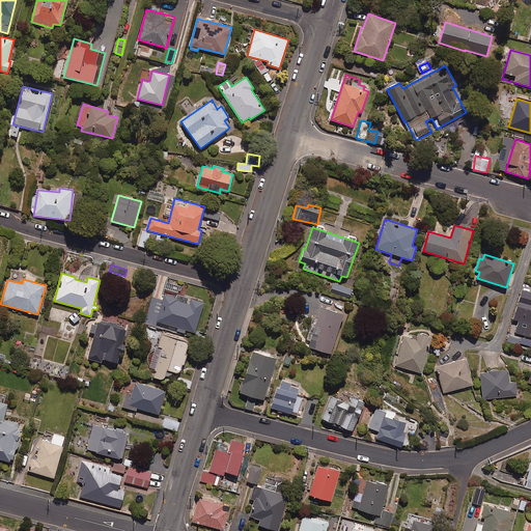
[(353,289),(332,282),(329,292),(348,300),(353,289)]
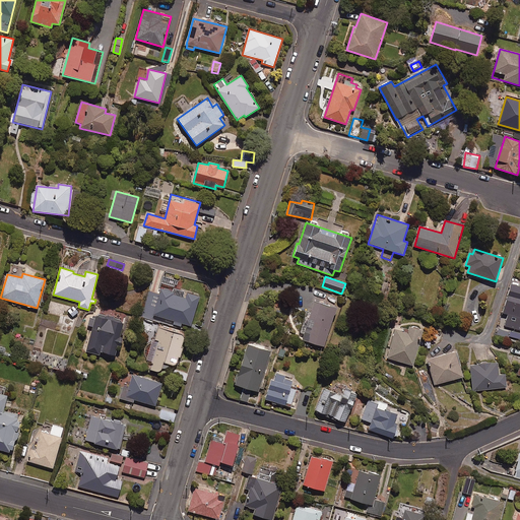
[(504,326),(519,330),(519,285),(519,286),(512,284),(503,313),(508,314),(504,326)]
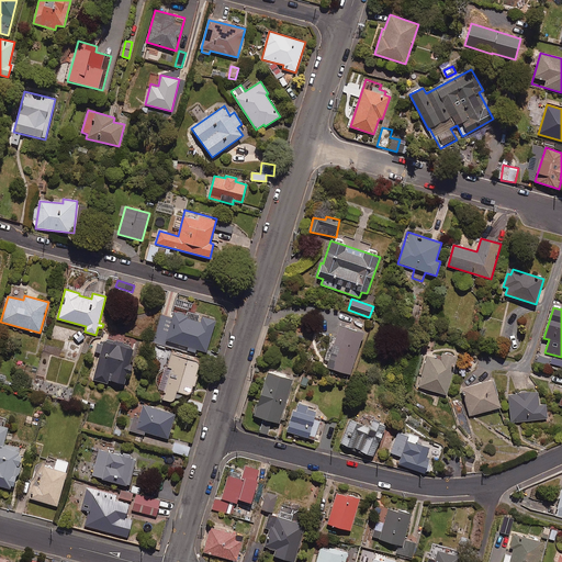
[(186,316),(173,313),(171,318),(163,315),(154,343),(164,346),(166,340),(208,355),(218,322),(188,312),(186,316)]
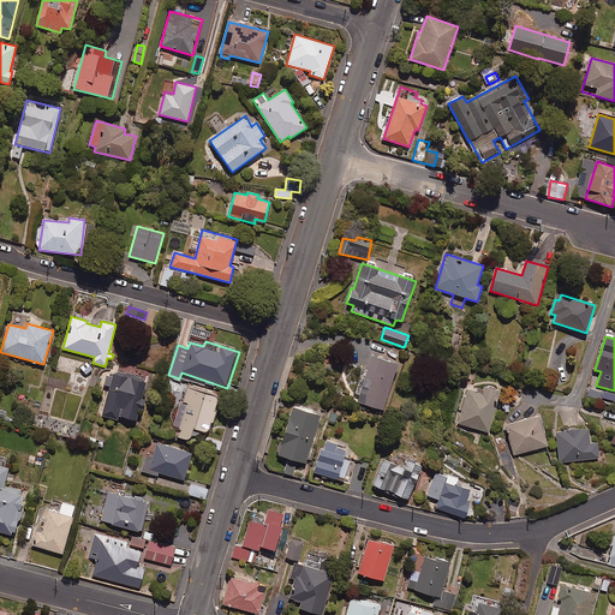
[(352,402),(382,413),(398,365),(366,356),(352,402)]
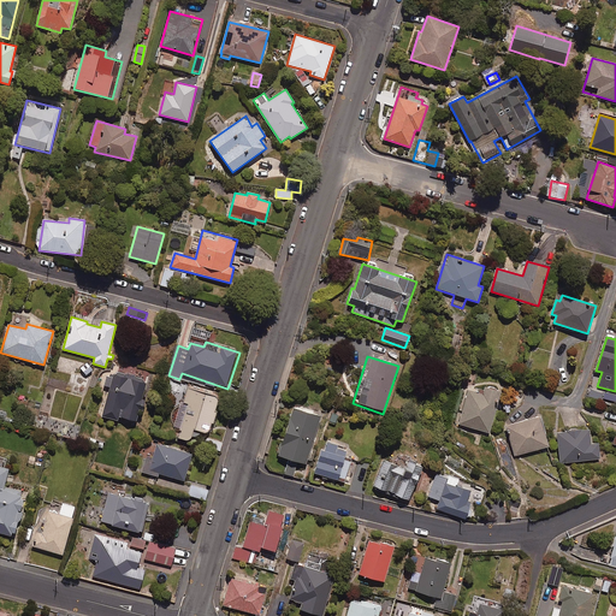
[(148,381),(114,372),(113,378),(106,377),(104,385),(110,386),(101,415),(118,420),(119,418),(136,422),(140,410),(142,410),(144,401),(142,400),(148,381)]
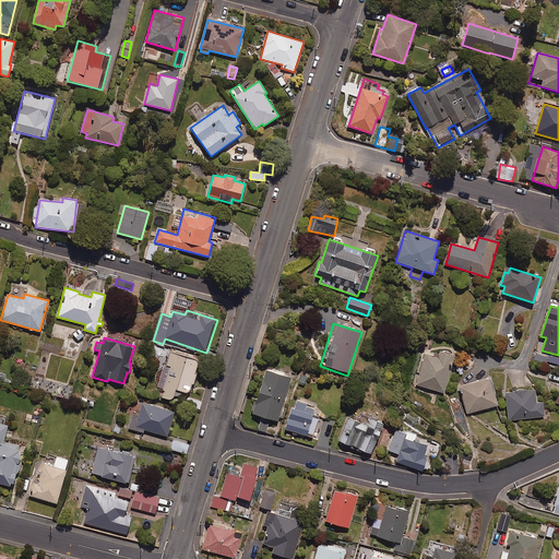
[(438,357),(425,354),(416,385),(443,393),(454,356),(439,352),(438,357)]
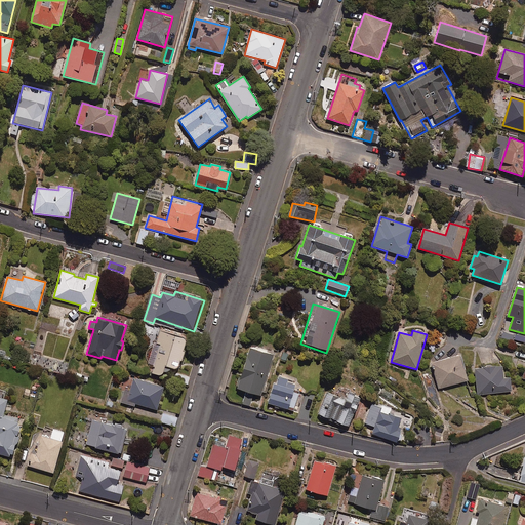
[(187,337),(160,331),(157,344),(160,345),(153,373),(162,375),(164,366),(179,369),(187,337)]
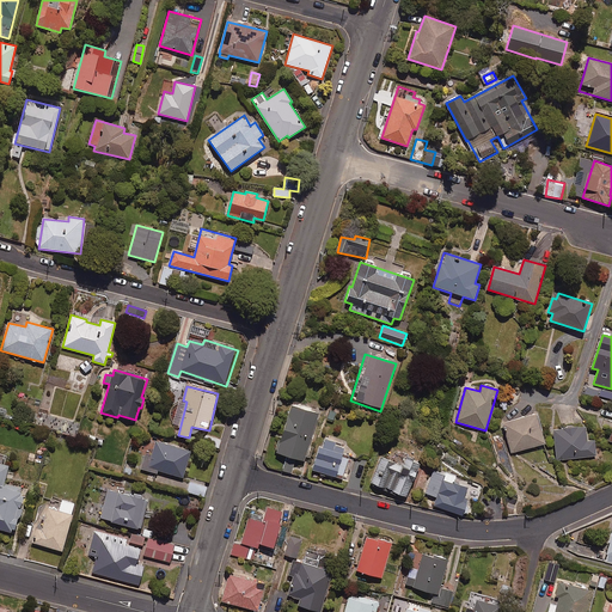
[(291,407),(276,453),(286,456),(282,467),(300,473),(318,415),(291,407)]
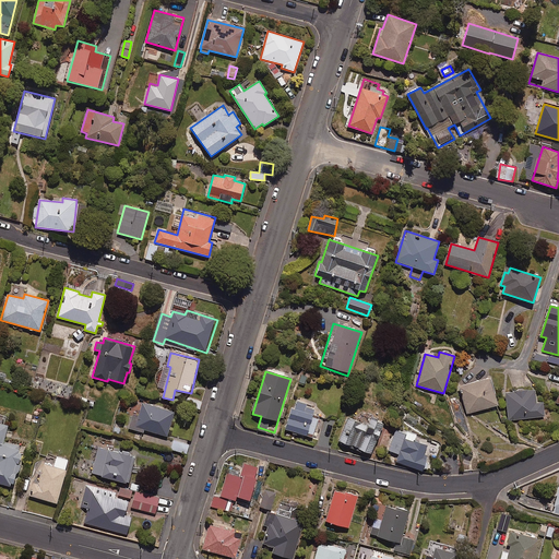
[(498,405),(490,378),(460,387),(467,414),(498,405)]
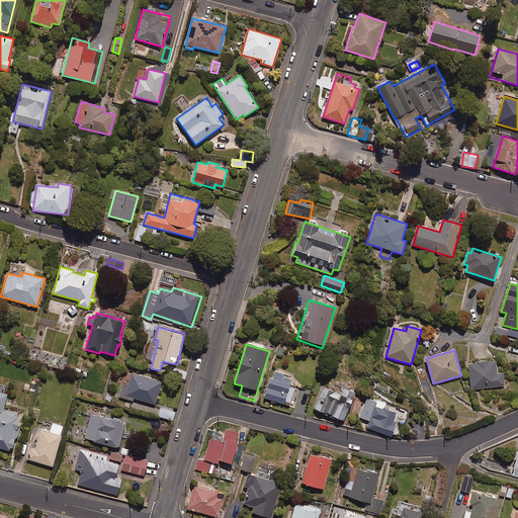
[(497,373),(496,360),(468,364),(471,390),(505,385),(503,372),(497,373)]
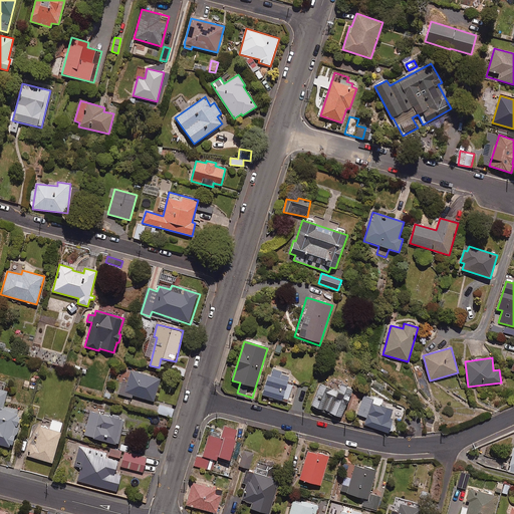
[(186,368),(172,364),(169,373),(184,377),(186,368)]
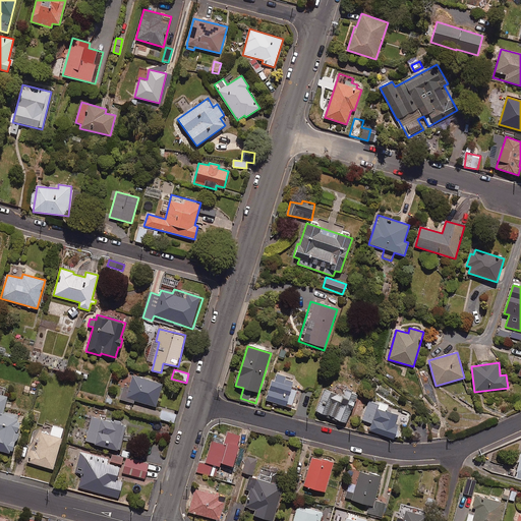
[(291,388),(293,381),(286,379),(286,377),(274,373),(266,400),(291,408),(294,399),(297,400),(300,391),(291,388)]
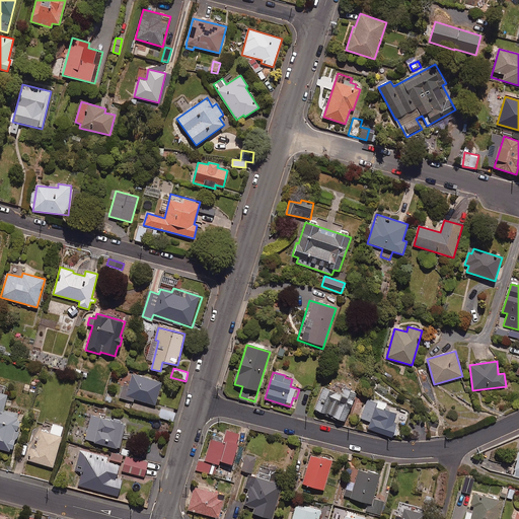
[(161,383),(132,374),(129,386),(123,384),(120,394),(155,405),(161,383)]
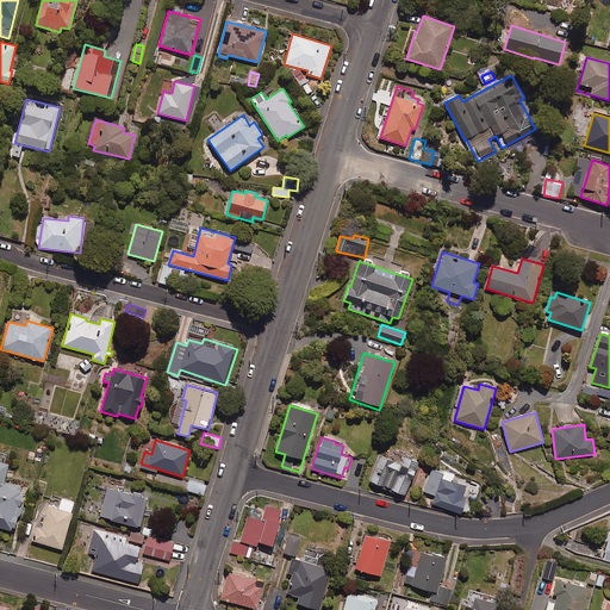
[(400,465),(379,455),(368,481),(405,496),(418,462),(404,456),(400,465)]
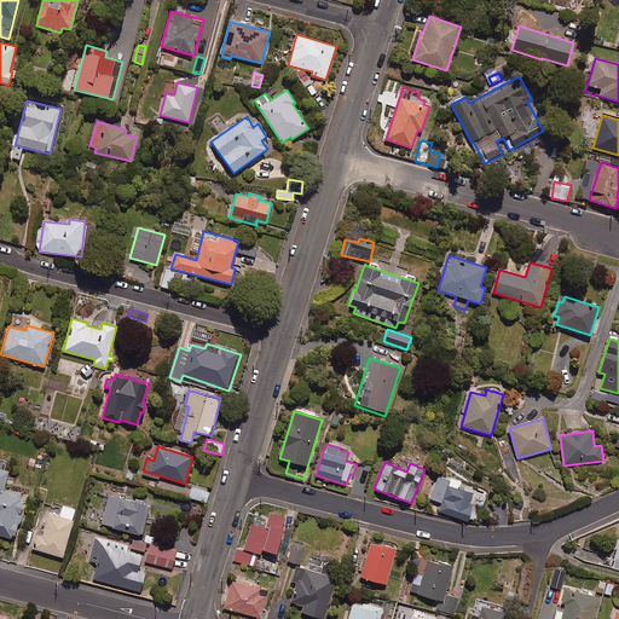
[(9,472),(0,469),(0,536),(13,539),(25,496),(4,490),(9,472)]
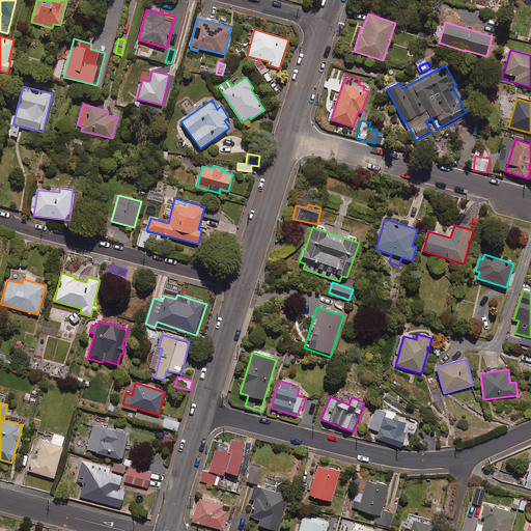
[(403,431),(406,422),(394,419),(396,412),(376,406),(369,428),(376,430),(374,439),(401,447),(407,432),(403,431)]
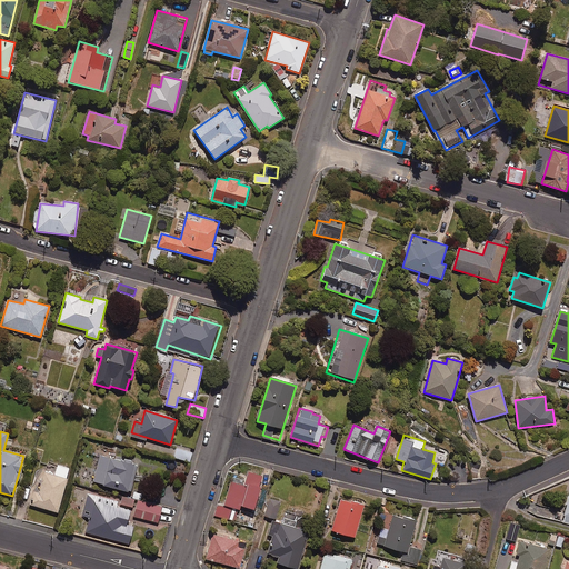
[(193,449),(178,445),(173,458),(190,461),(193,449)]
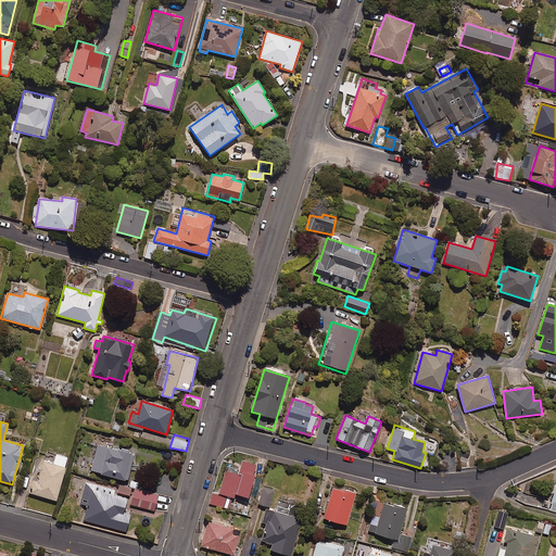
[(134,454),(98,445),(91,471),(127,481),(134,454)]
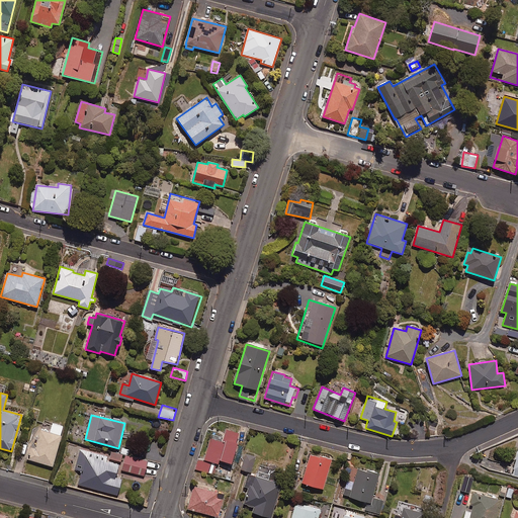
[(64,426),(53,423),(50,432),(39,430),(35,447),(30,446),(27,459),(53,466),(64,426)]
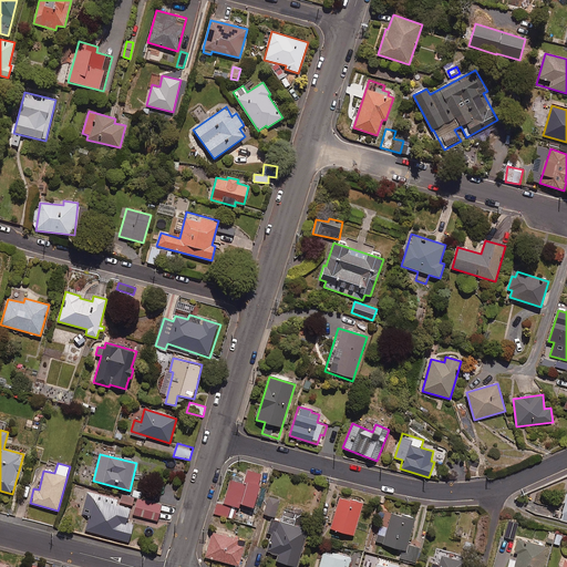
[(214,514),(233,518),(236,508),(238,509),(240,504),(254,508),(263,474),(247,470),(243,483),(229,480),(224,504),(217,502),(214,514)]
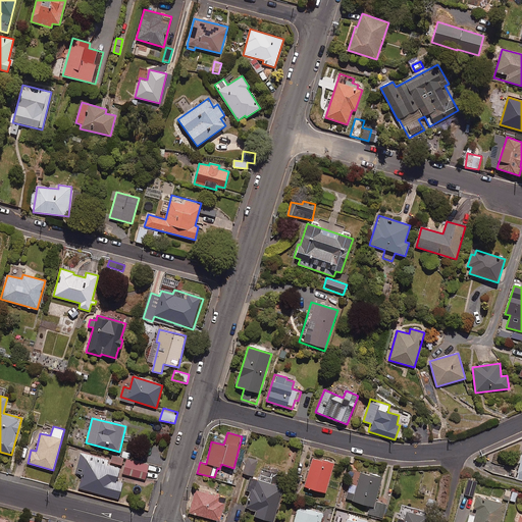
[(106,459),(81,453),(76,468),(83,470),(79,487),(118,499),(122,482),(116,481),(119,468),(105,464),(106,459)]
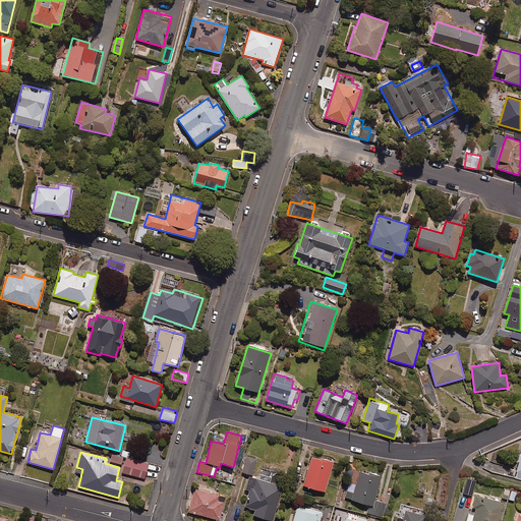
[(121,464),(123,457),(112,453),(110,461),(121,464)]
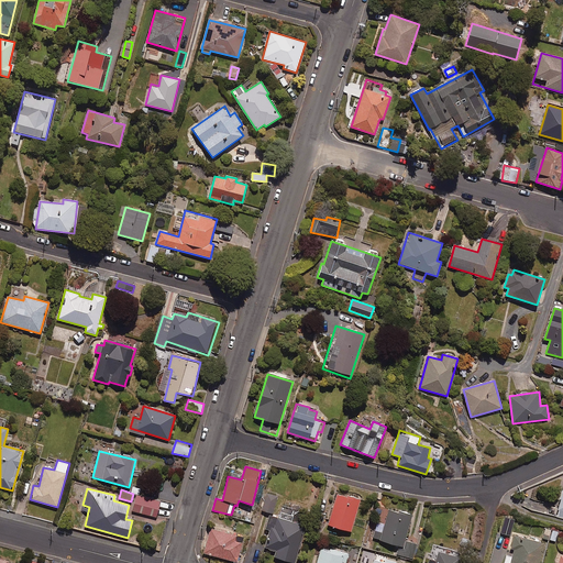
[(277,497),(267,494),(262,510),(273,514),(277,497)]
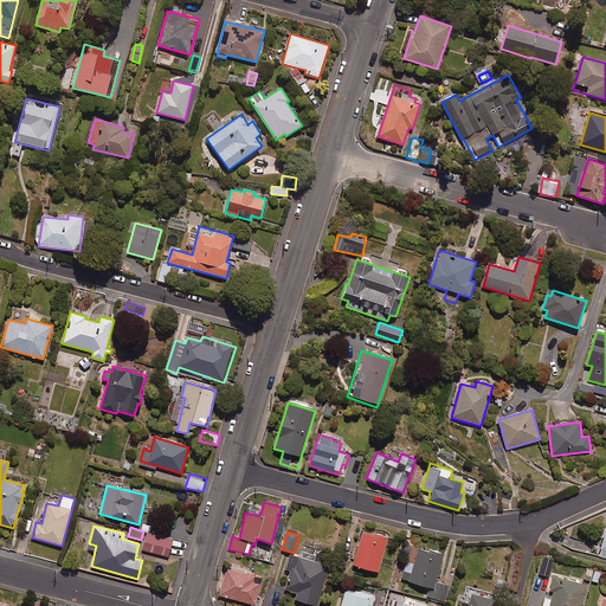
[(387,539),(362,532),(353,566),(378,573),(387,539)]
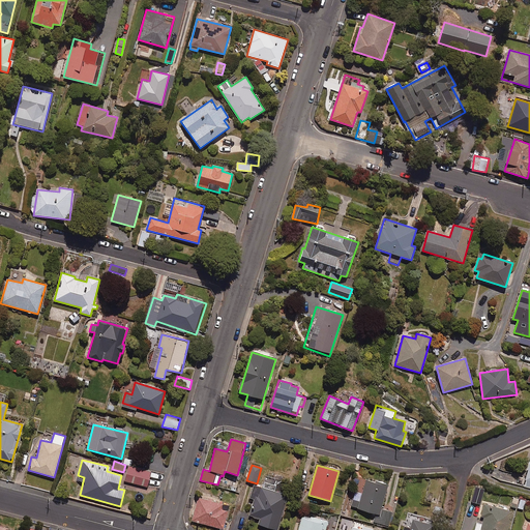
[(151,472),(128,466),(124,480),(147,487),(151,472)]
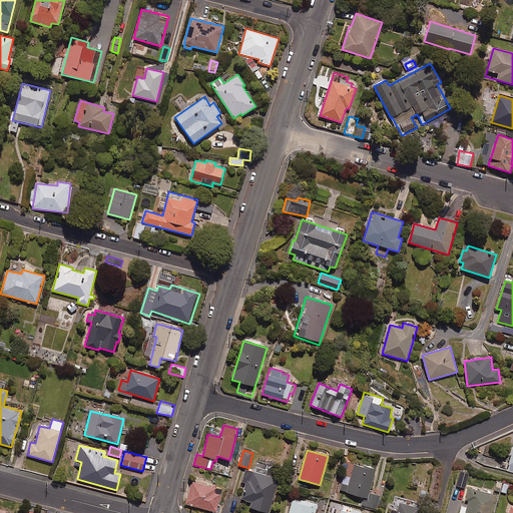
[(269,465),(258,462),(254,472),(245,469),(242,482),(245,482),(240,499),(251,502),(249,508),(266,512),(268,512),(278,480),(266,476),(269,465)]
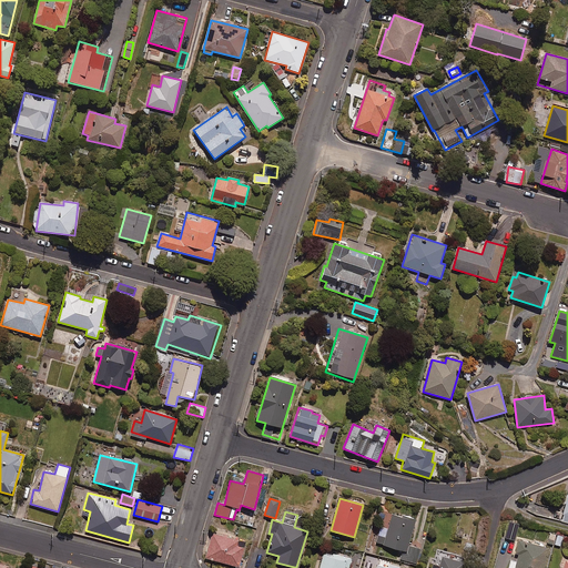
[(415,520),(393,515),(384,547),(402,551),(399,559),(416,564),(421,549),(408,546),(415,520)]
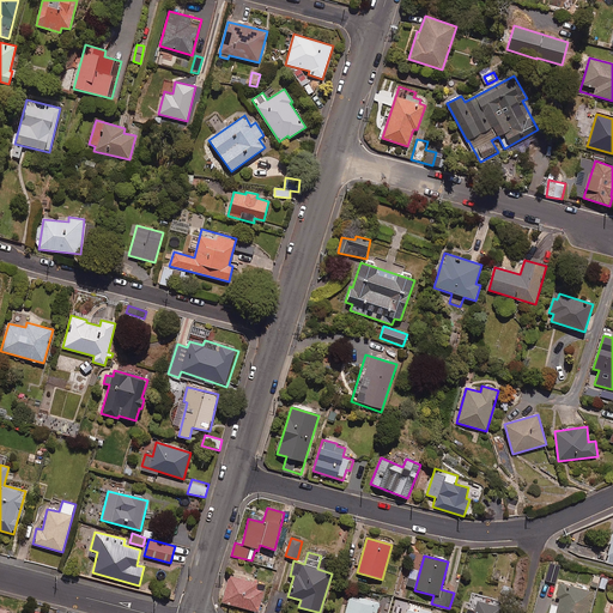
[(558,565),(548,563),(544,581),(553,583),(558,565)]
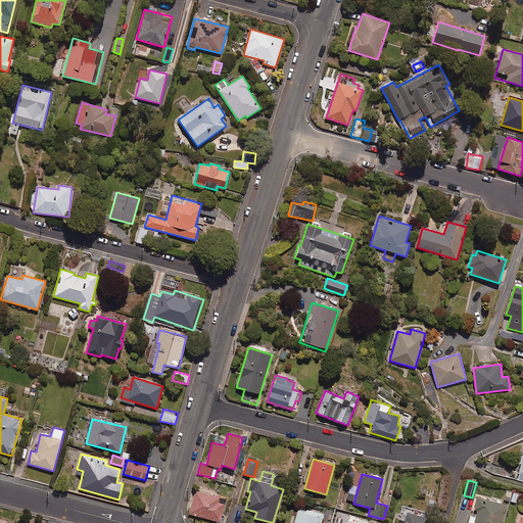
[(226,500),(195,491),(189,514),(220,522),(226,500)]
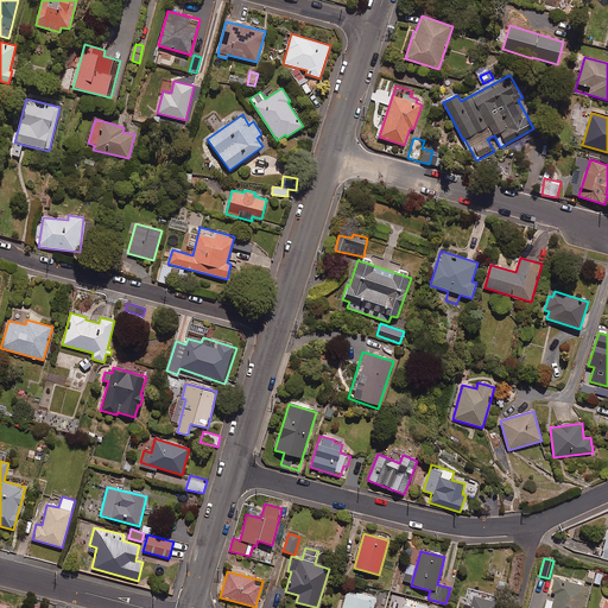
[(582,607),(588,588),(555,580),(551,593),(556,594),(553,603),(546,601),(544,607),(582,607)]
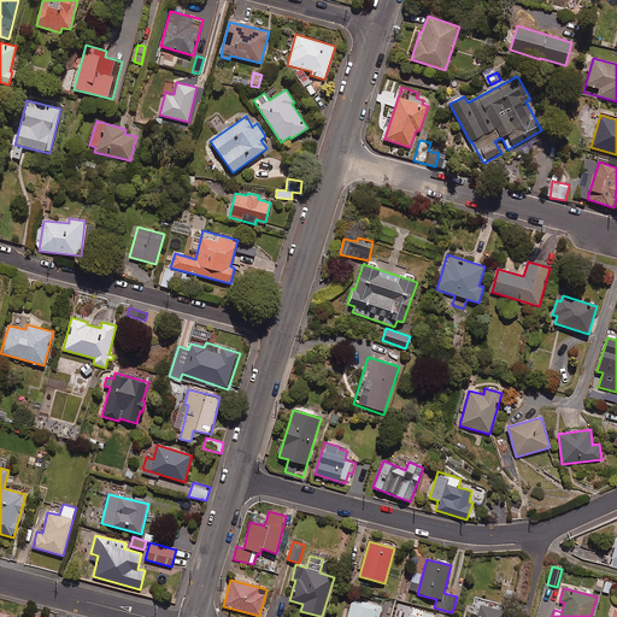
[(378,616),(382,607),(352,599),(346,616),(378,616)]
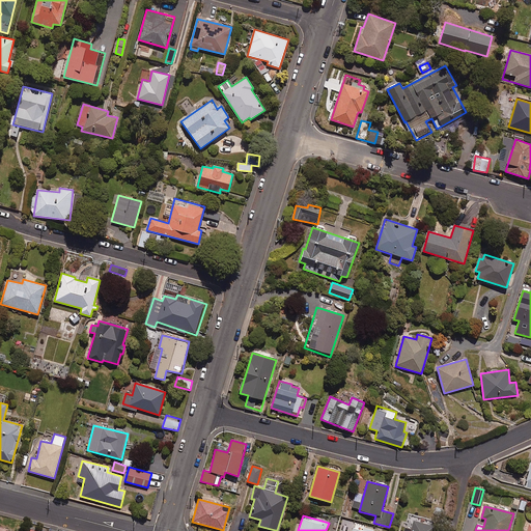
[(432,530),(434,528),(408,520),(404,530),(432,530)]
